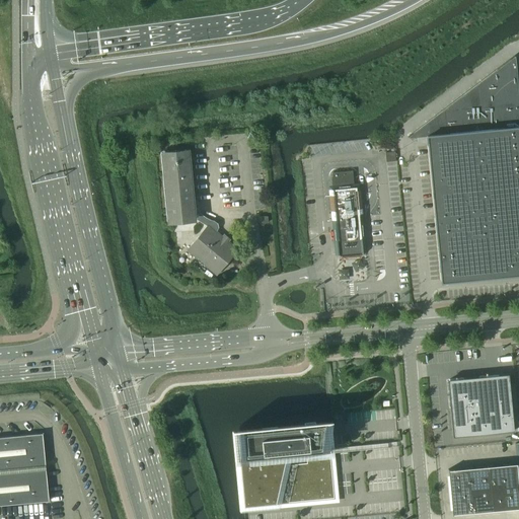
[(408,137),(427,136),(427,140),(440,281),(518,273),(518,97),(515,55),(514,55),(408,136),(408,137)]
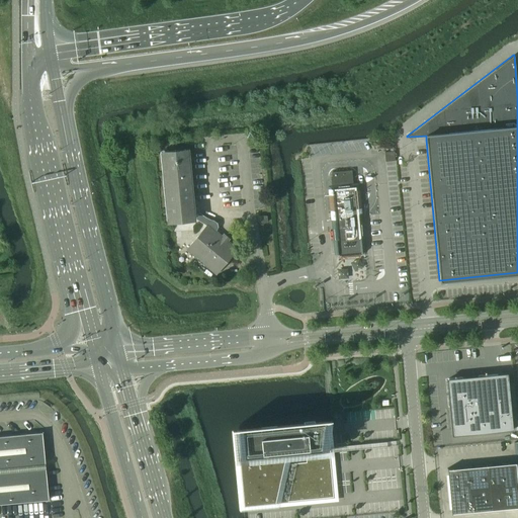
[(386,160),(397,160),(397,151),(386,152),(386,160)]
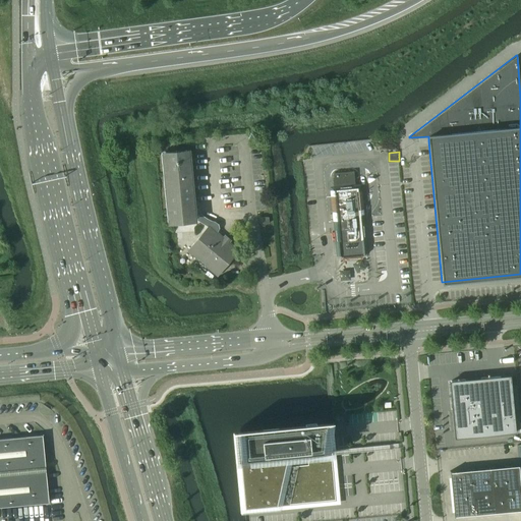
[(192,208),(187,153),(165,155),(170,218),(196,216),(195,208),(192,208)]
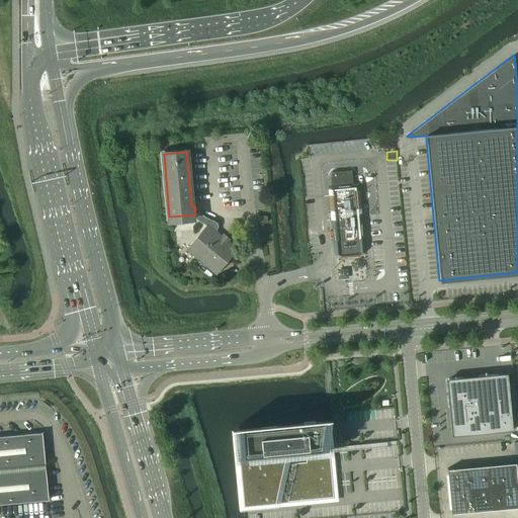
[(335,220),(337,243),(361,241),(356,186),(353,187),(352,170),(332,172),(332,178),(331,178),(332,189),(331,189),(331,194),(333,193),(334,211),(333,211),(333,220),(335,220)]
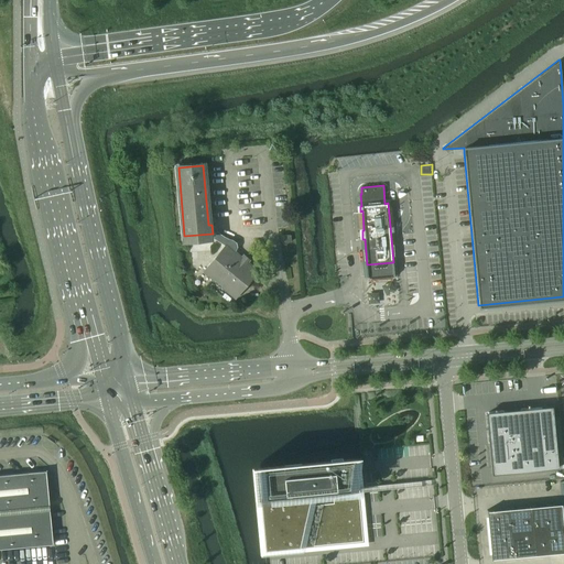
[(241,257),(226,245),(208,266),(219,275),(214,281),(235,299),(258,271),(248,262),(250,260),(243,255),(241,257)]
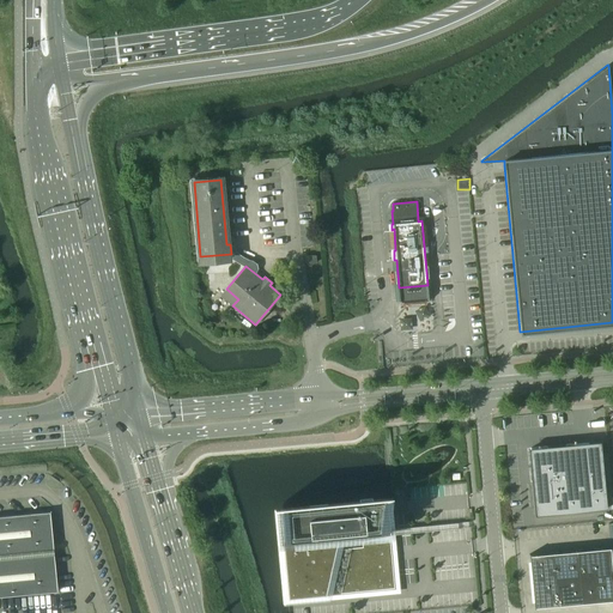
[(418,328),(418,331),(431,331),(431,320),(416,321),(416,315),(405,315),(405,328),(418,328)]
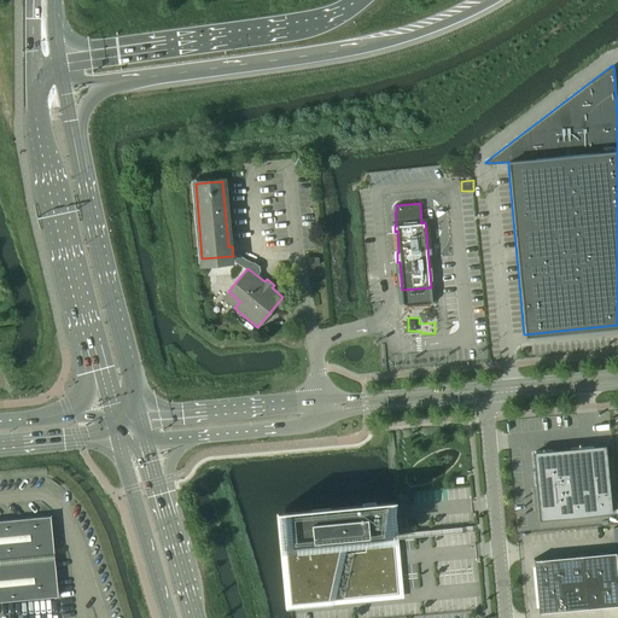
[(606,445),(535,452),(537,483),(536,483),(540,520),(612,513),(606,445)]
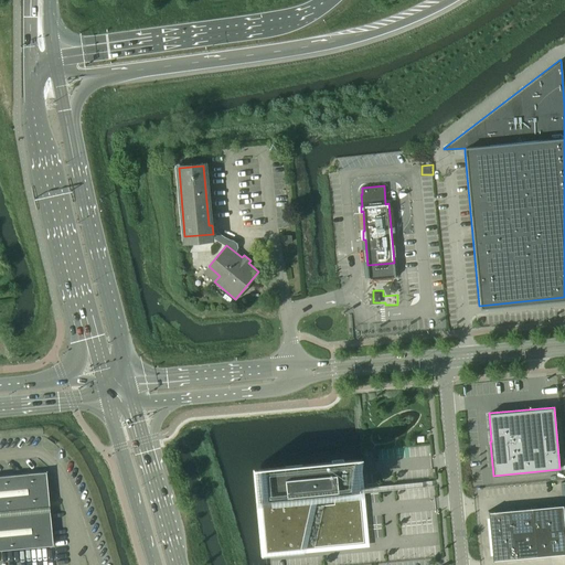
[(310,507),(311,498),(318,497),(333,496),(359,493),(359,488),(356,469),(355,455),(257,464),(266,552),(300,548),(310,507)]
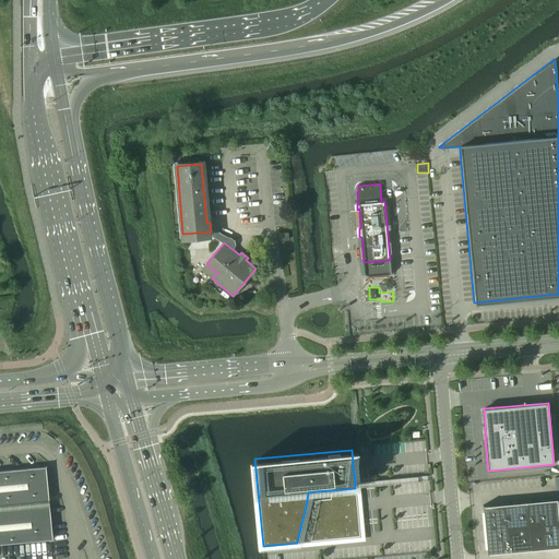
[(0,544),(52,538),(46,466),(0,471),(0,544)]
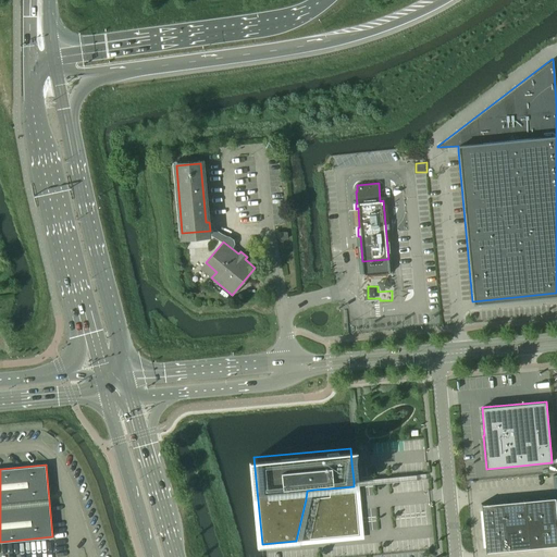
[(553,498),(524,500),(527,524),(542,522),(556,521),(555,497),(553,498)]
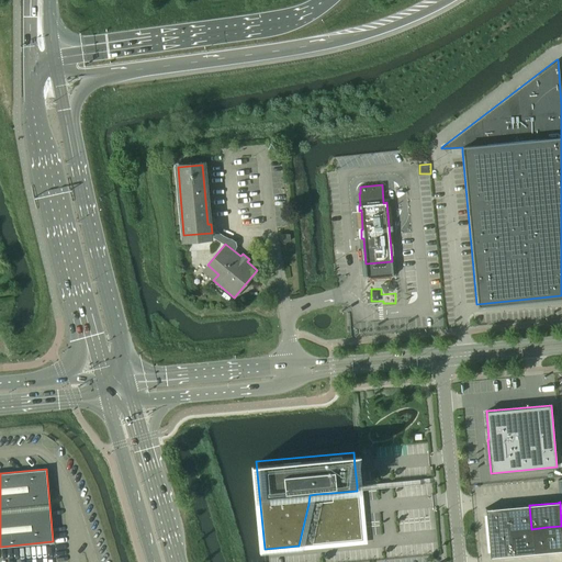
[(531,529),(529,505),(507,507),(509,531),(531,529)]
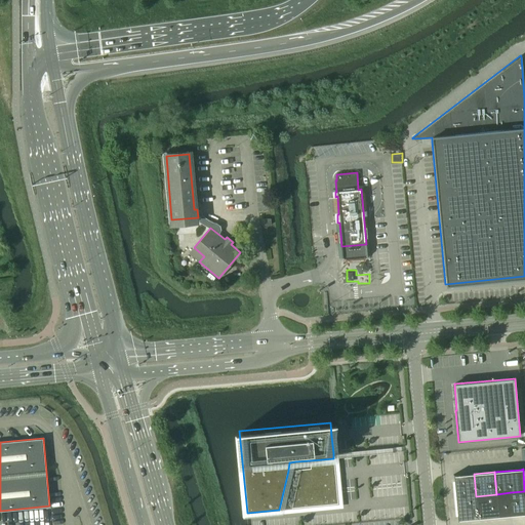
[(476,496),(474,474),(454,476),(454,475),(453,475),(457,521),(458,521),(458,520),(478,518),(476,496)]
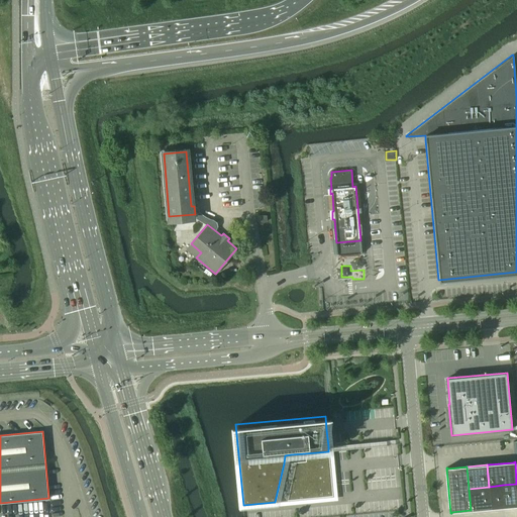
[(516,486),(516,484),(503,485),(505,507),(516,506),(516,486)]
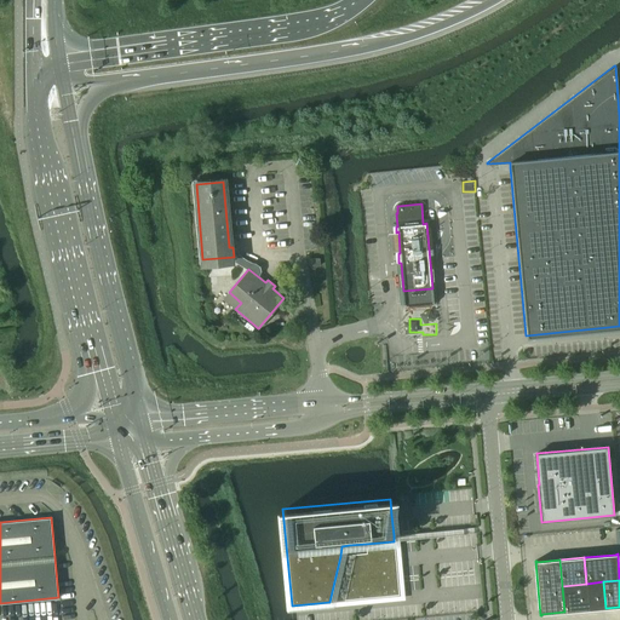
[(606,608),(603,581),(586,584),(589,609),(606,608)]
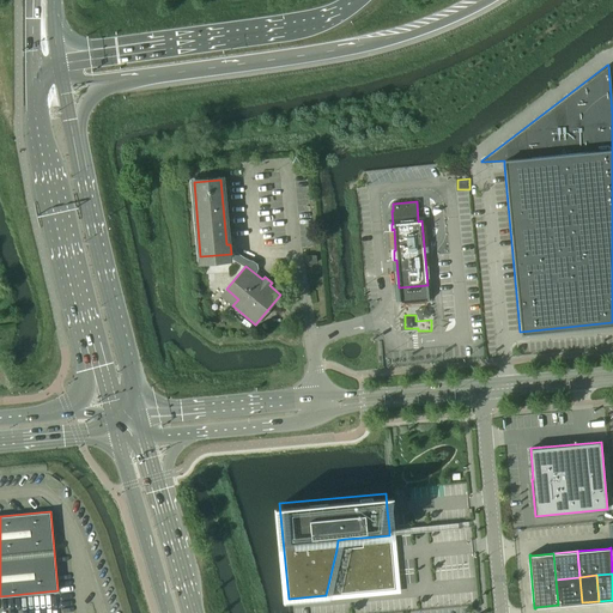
[(582,602),(580,577),(556,580),(558,605),(582,602)]
